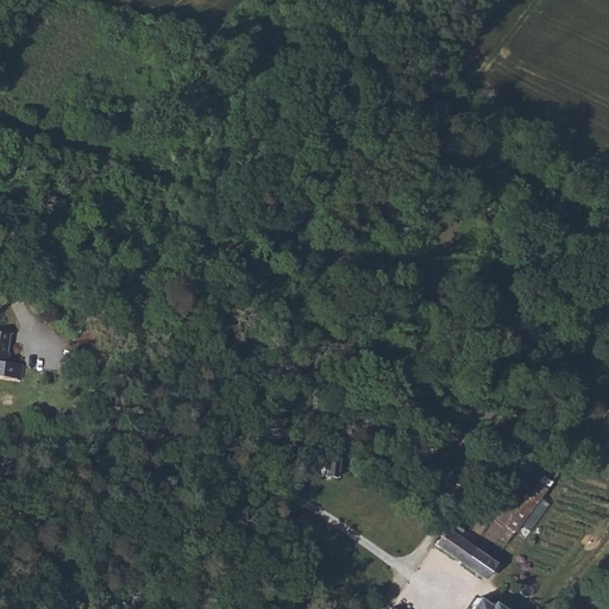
[(0,374),(20,377),(23,363),(7,360),(7,356),(5,355),(7,332),(0,331),(0,374)]
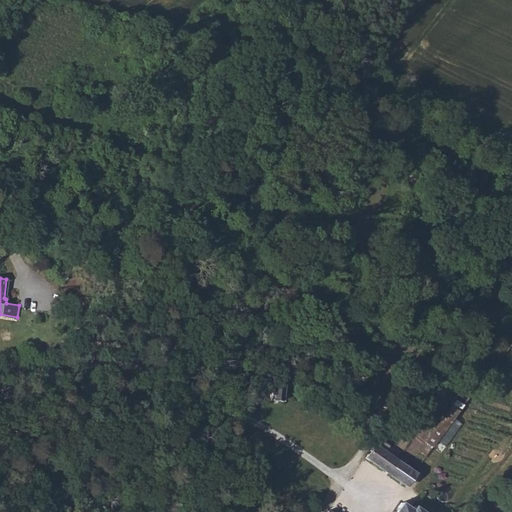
[(278,384),(269,383),(268,399),(277,400),(278,384)]
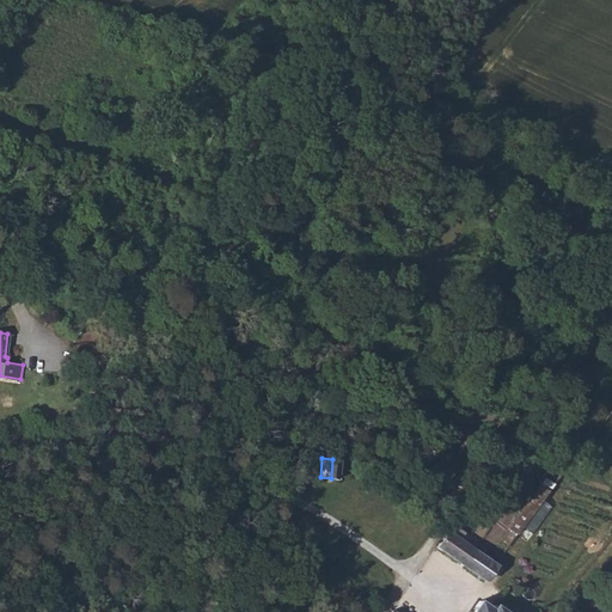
[(512,520),(503,533),(513,540),(554,484),(543,477),(512,520)]
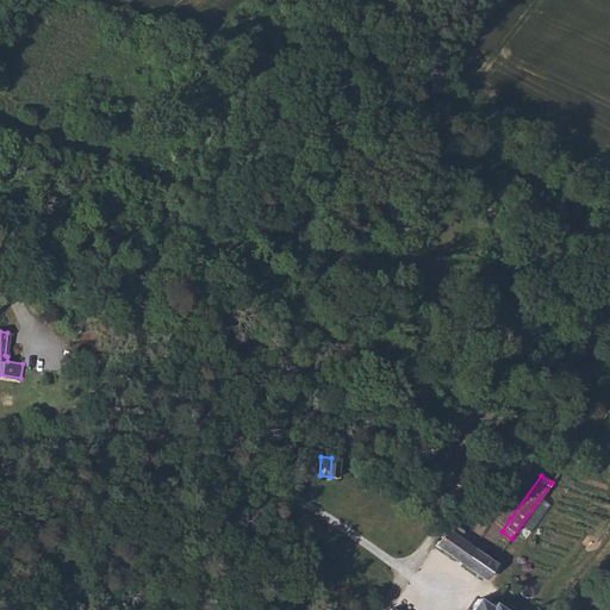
[(440,530),(430,543),(484,582),(487,576),(484,572),(489,565),(440,530)]
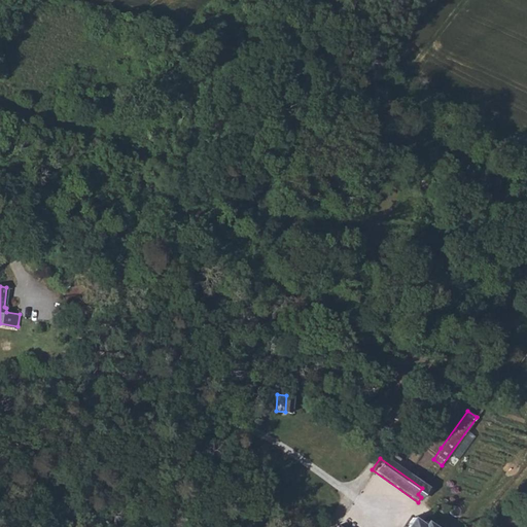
[(430,526),(418,518),(415,523),(406,516),(396,526),(430,526)]
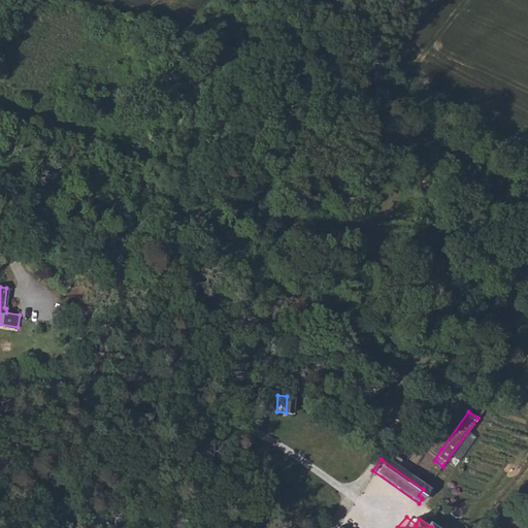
All buildings are outlined.
